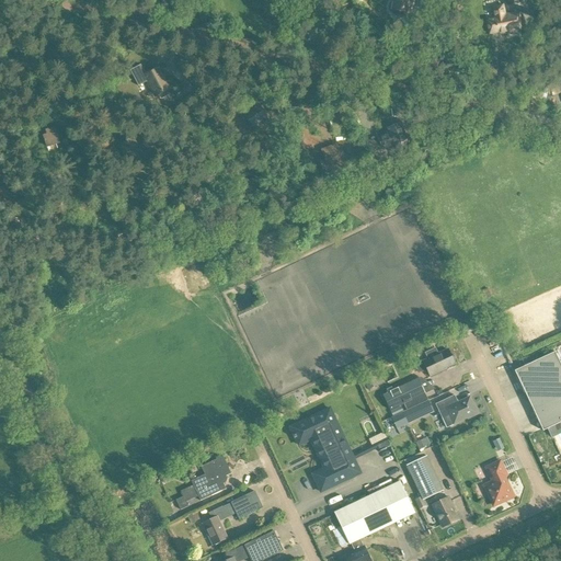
[(396,0),(396,2),(392,1),(391,10),(399,12),(399,13),(399,14),(400,14),(400,15),(400,16),(401,16),(401,18),(402,18),(403,18),(404,18),(405,18),(407,16),(408,16),(408,15),(408,14),(409,14),(409,13),(410,4),(411,4),(412,0),(396,0)]
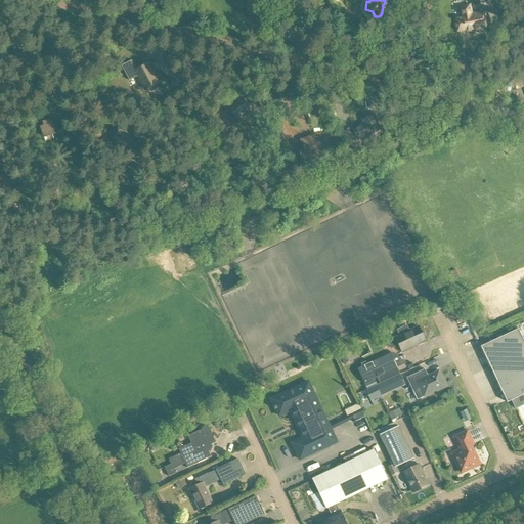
[(472,13),(471,4),(457,6),(461,19),(454,20),(456,32),(466,30),(467,32),(479,30),(487,28),(484,11),(472,13)]
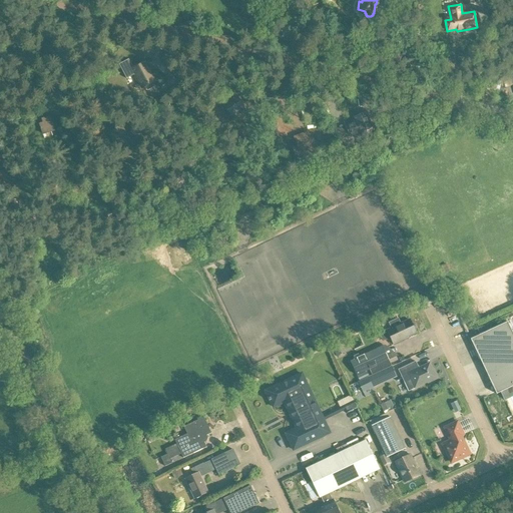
[(156,82),(145,61),(132,68),(128,61),(118,65),(126,80),(133,76),(141,89),(144,87),(145,90),(147,91),(153,88),(153,86),(152,84),(156,82)]
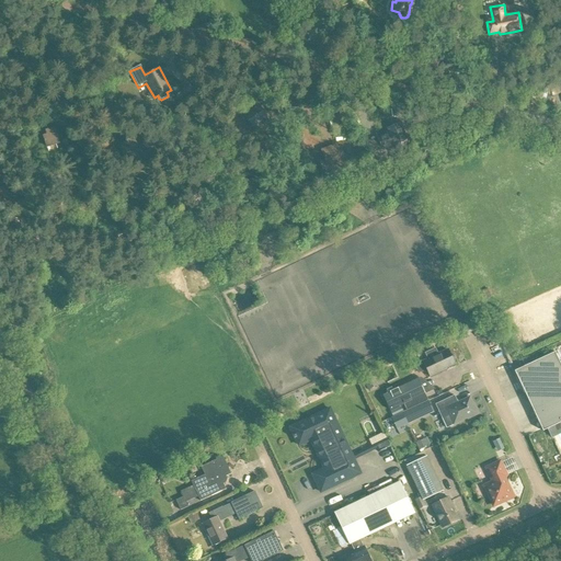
[(190,104),(198,99),(193,92),(185,99),(190,104)]
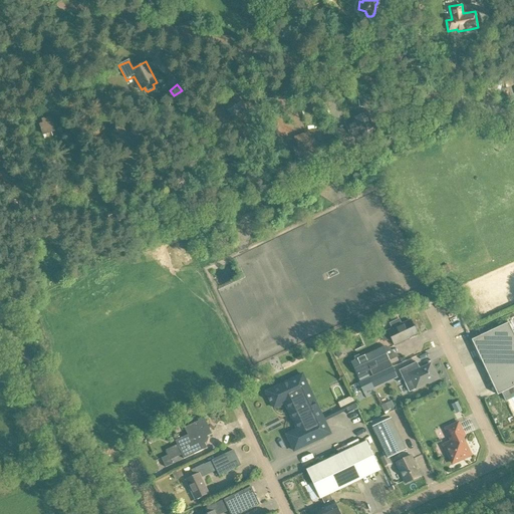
[(246,112),(243,108),(245,107),(238,97),(225,106),(232,116),(240,111),(243,115),(246,112)]
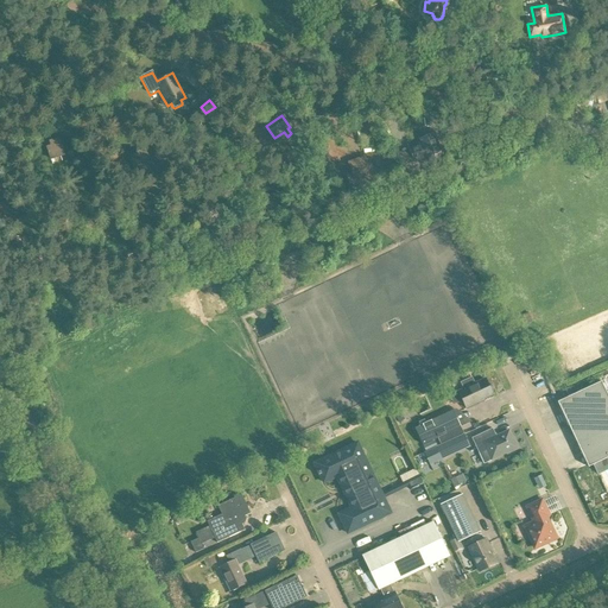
[(51,159),(65,154),(61,139),(51,141),(52,146),(48,147),(51,159)]
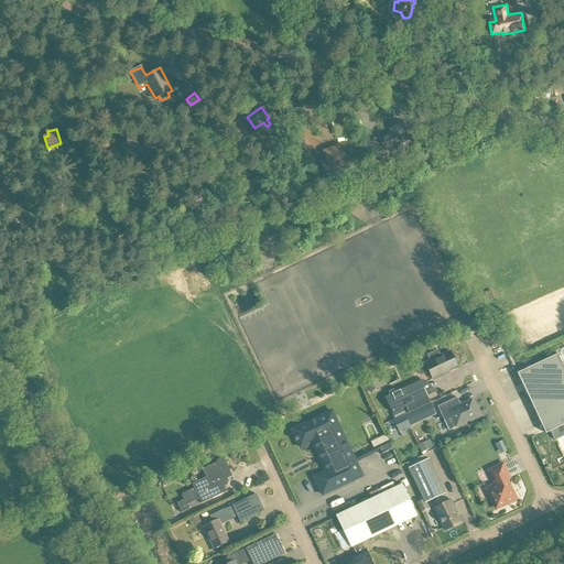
[(324,150),(332,170),(347,164),(340,144),(324,150)]
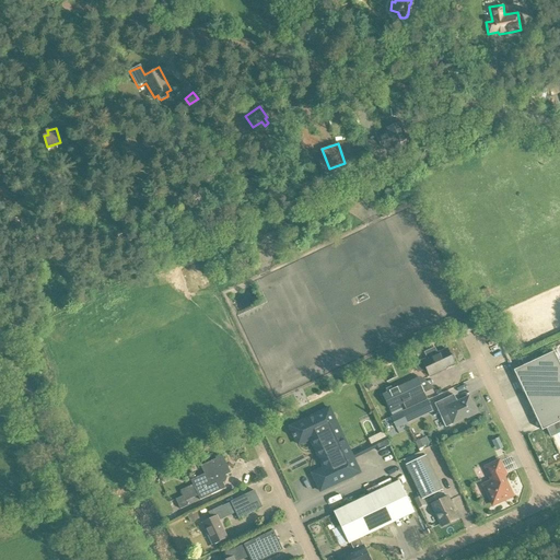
[(259,194),(258,181),(241,182),(237,182),(237,195),(259,194)]
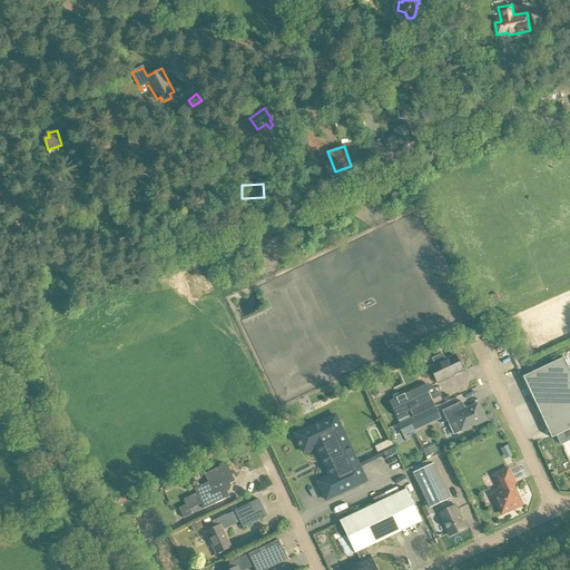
[(431,360),(434,365),(430,367),(438,383),(450,377),(462,371),(455,355),(445,361),(442,354),(431,360)]
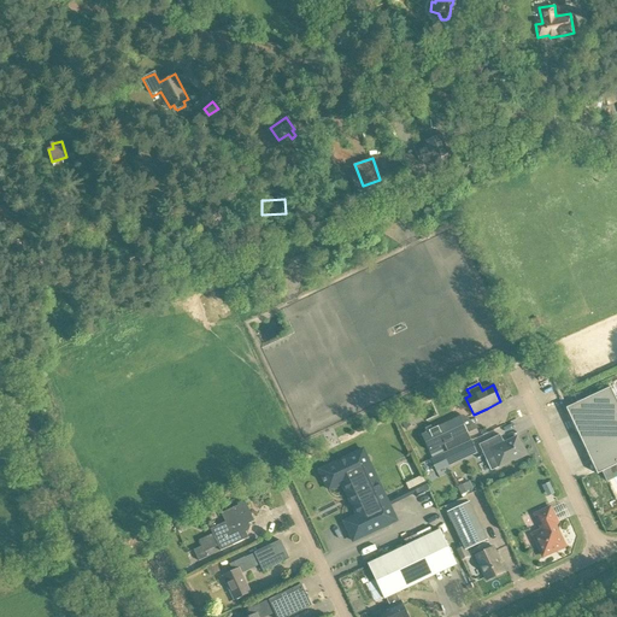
[(616,401),(610,388),(582,401),(566,409),(597,474),(616,464),(616,401)]
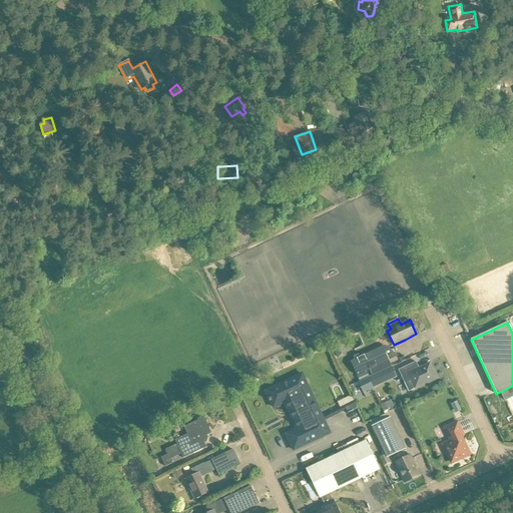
[(370,370),(389,361),(383,347),(350,362),(356,376),(370,370)]
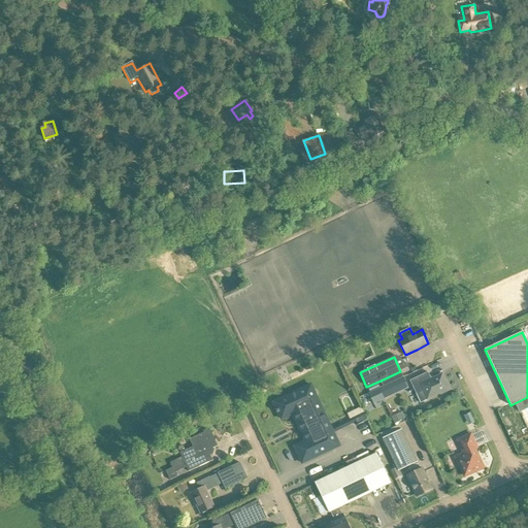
[(440,394),(450,390),(446,381),(444,381),(441,374),(431,380),(428,372),(410,381),(420,402),(440,393),(440,394)]
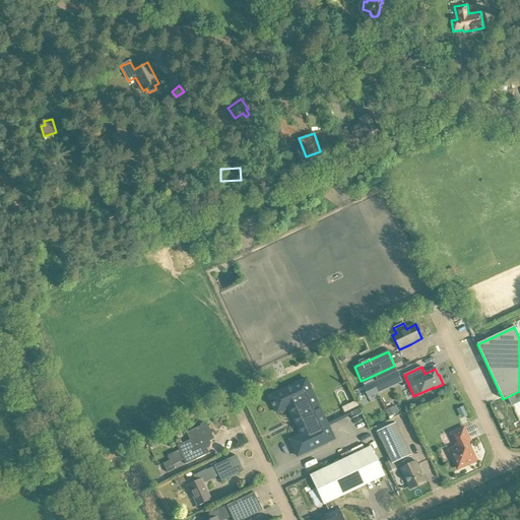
[(372,383),(377,394),(402,383),(397,372),(372,383)]
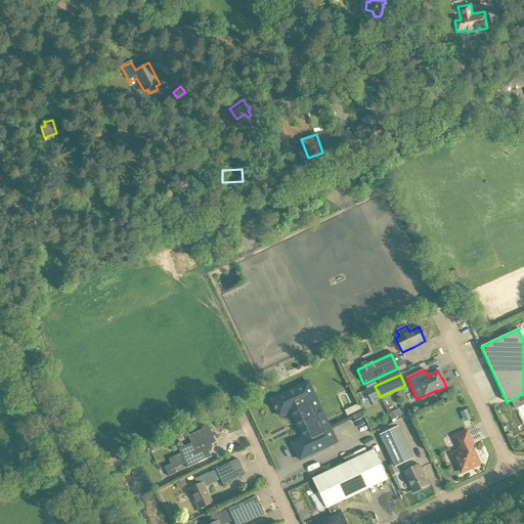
[(373,381),(364,385),(366,390),(376,386),(373,381)]
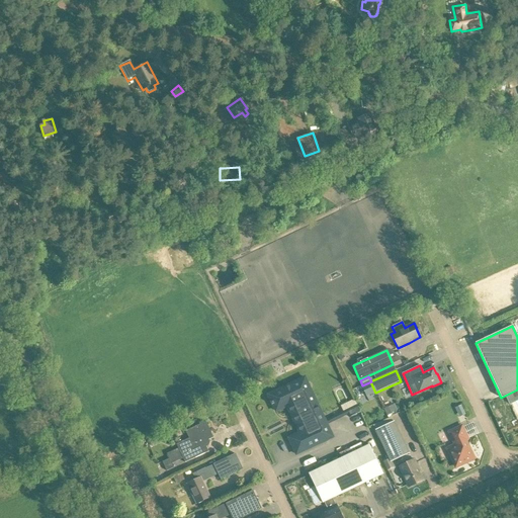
[(296,454),(333,437),(305,377),(268,395),(276,412),(287,406),(299,433),(288,438),(296,454)]
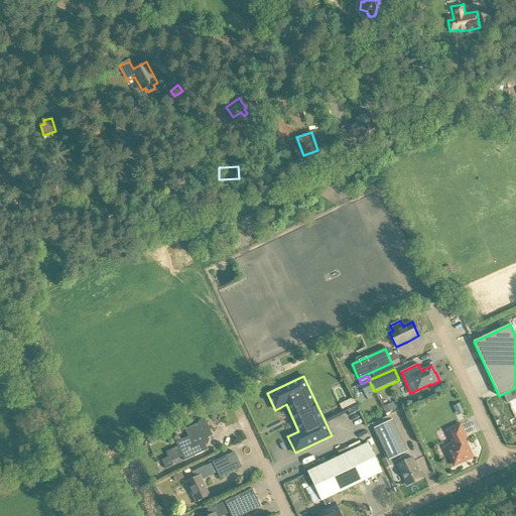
[(354,398),(342,403),(344,407),(356,402),(354,398)]
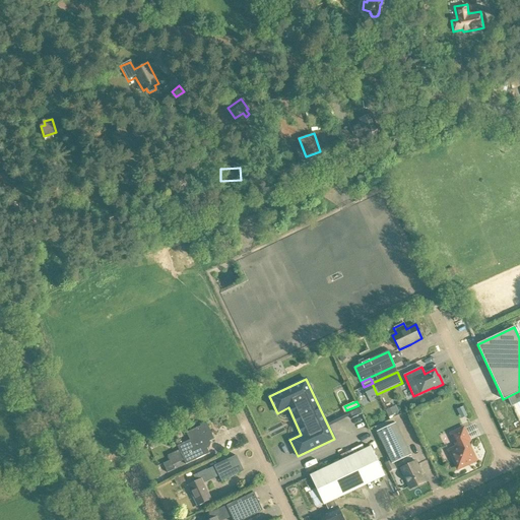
[(395,406),(385,411),(388,417),(398,412),(395,406)]
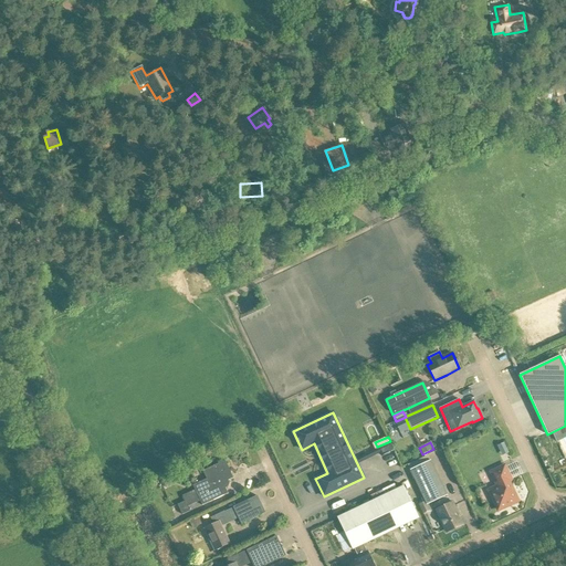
[(408,465),(410,470),(427,504),(447,495),(428,456),(408,465)]
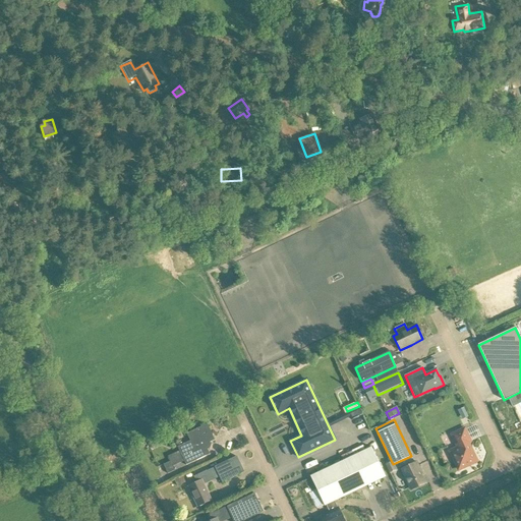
[(178,447),(180,451),(167,457),(169,462),(164,464),(168,473),(175,470),(173,466),(184,461),(186,465),(210,454),(208,448),(210,447),(210,445),(209,443),(215,440),(208,424),(187,433),(190,441),(178,447)]
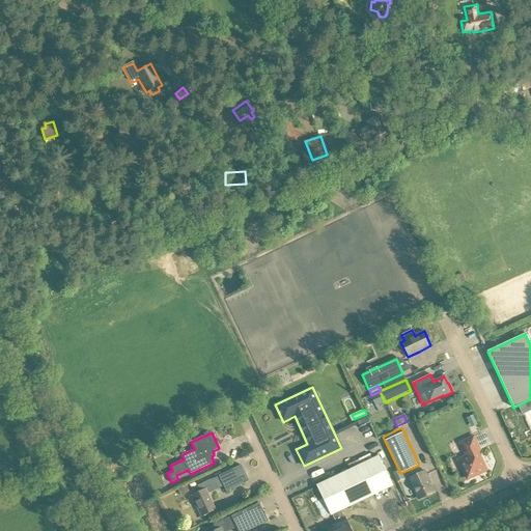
[(474,437),(460,443),(467,456),(458,460),(467,479),(485,470),(477,451),(480,450),(474,437)]
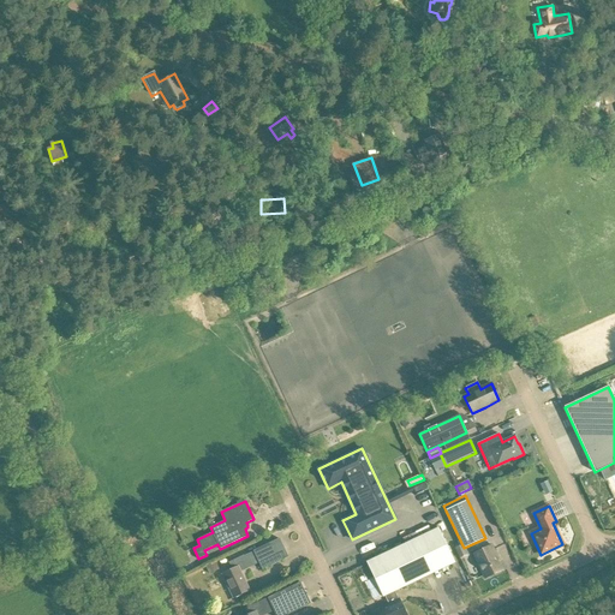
[(383,597),(386,596),(395,591),(455,563),(439,529),(366,562),(383,597)]
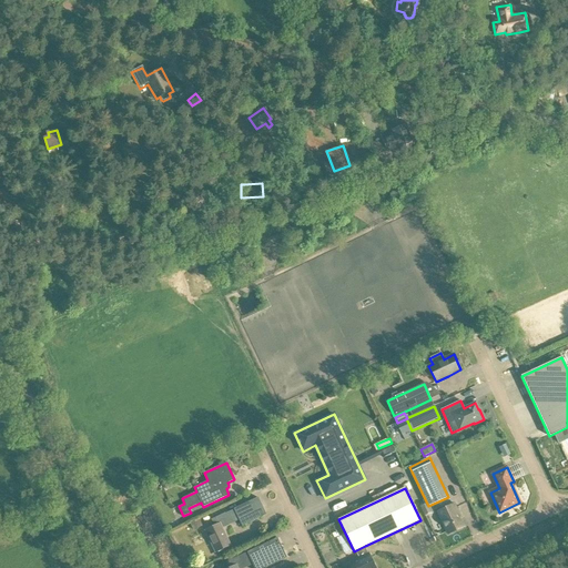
[(243,526),(266,515),(259,497),(234,509),(212,519),(215,526),(205,530),(216,553),(231,545),(222,527),(240,519),(243,526)]
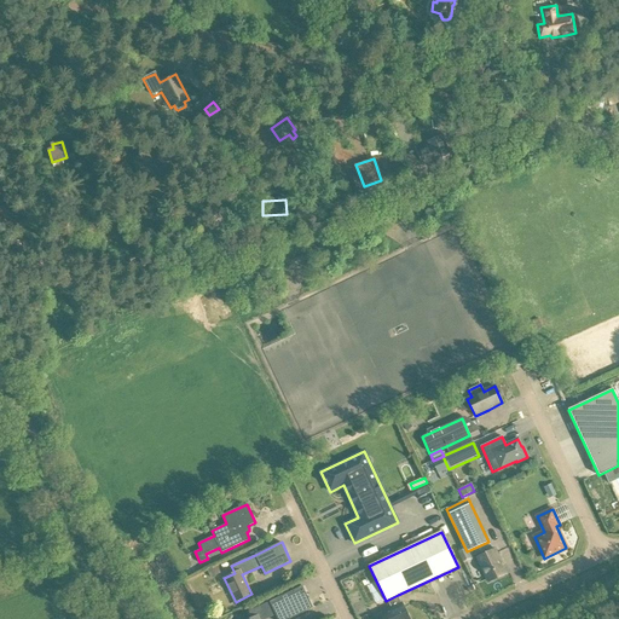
[(468,551),(466,553),(464,549),(457,553),(463,565),(472,560),(468,551)]
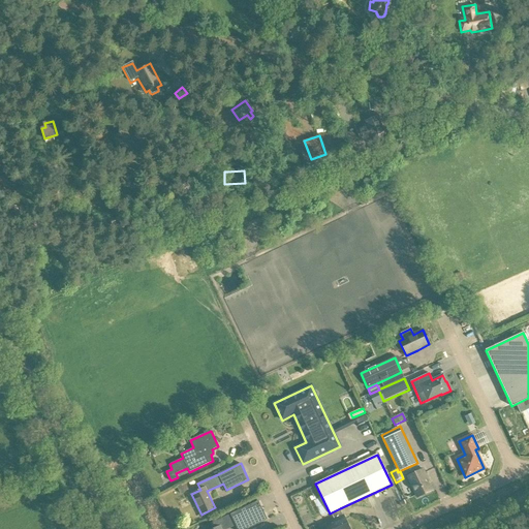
[(417,497),(432,491),(427,479),(427,478),(423,469),(408,476),(417,497)]
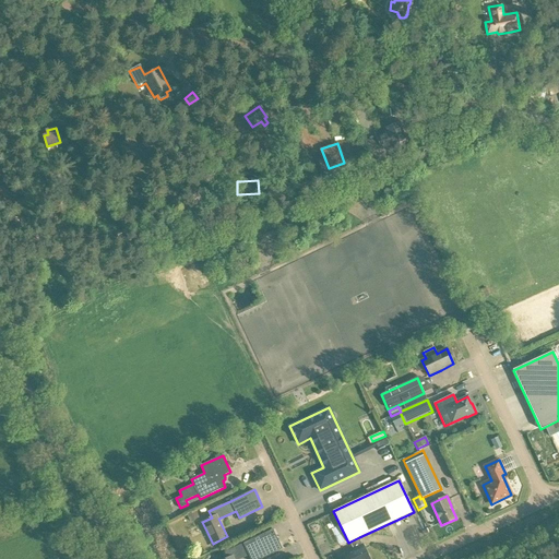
[(189,523),(199,518),(195,511),(186,515),(189,523)]
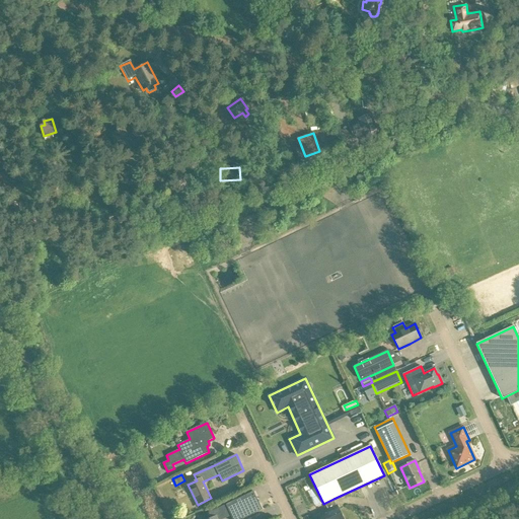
[(223,518),(231,516),(233,518),(242,518),(263,510),(253,492),(226,505),(209,513),(212,518),(210,518),(223,518)]
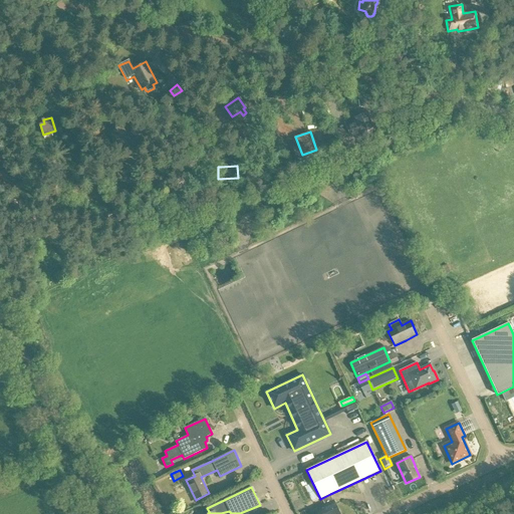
[(333,501),(330,494),(322,498),(325,505),(312,512),(312,513),(339,513),(334,501),(333,501)]
